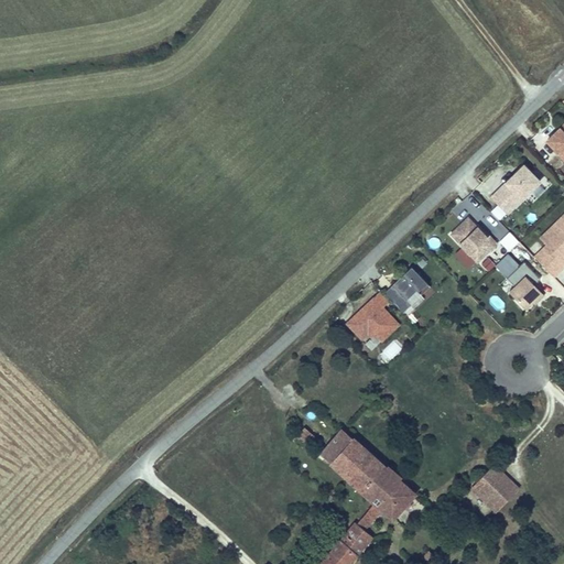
[(563,125),(560,129),(562,131),(556,136),(554,133),(546,141),(563,159),(563,125)]
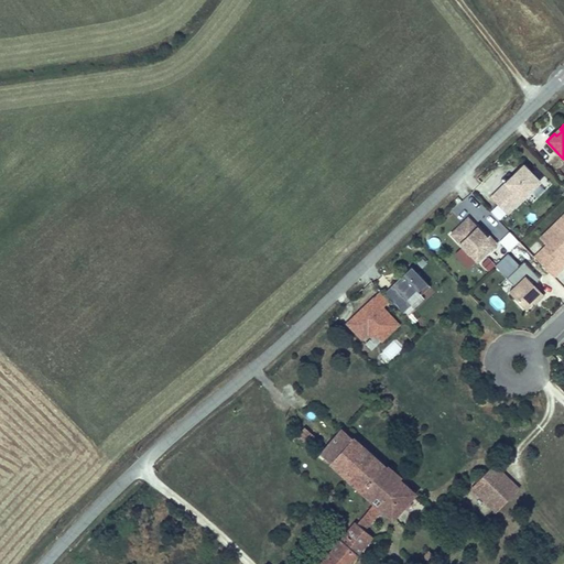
[(513,207),(540,182),(523,165),(498,191),(513,207)]
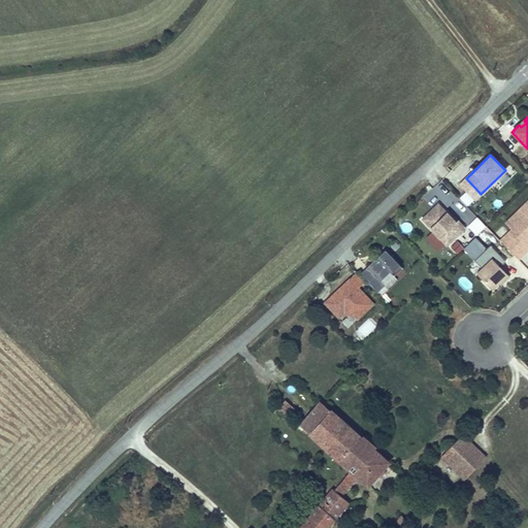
[(481,194),(466,178),(460,185),(475,199),(481,194)]
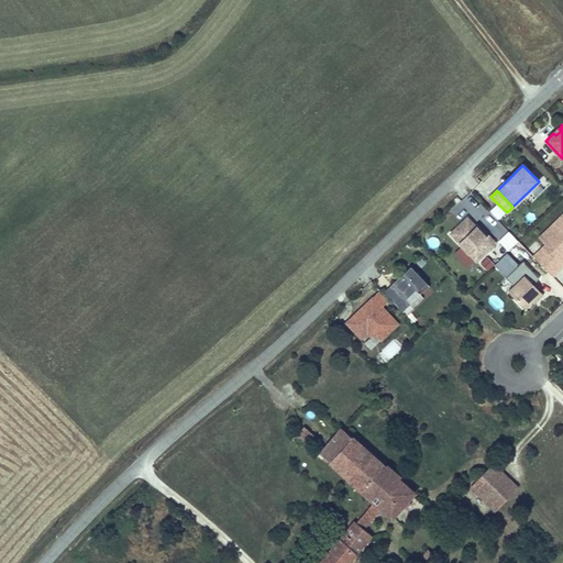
[(562,228),(547,244),(533,256),(553,276),(562,265),(562,261),(555,253),(562,247),(562,249),(562,214),(556,221),(562,227),(562,228)]
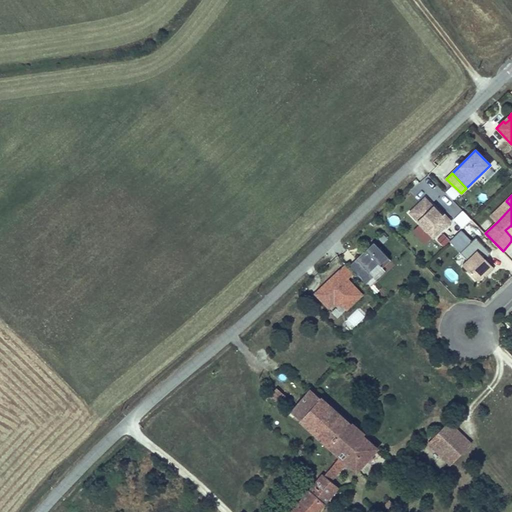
[(451,221),(445,215),(443,217),(435,209),(425,198),(409,212),(420,224),(431,236),(433,238),(451,221)]
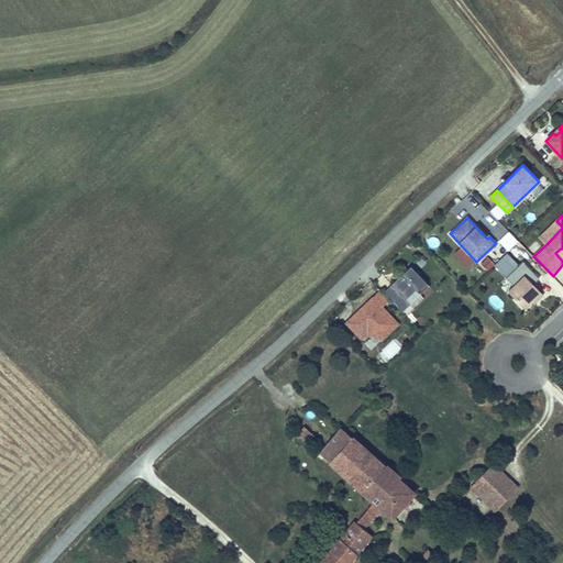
[(547,244),(562,228),(562,227),(556,221),(540,238),(547,244)]
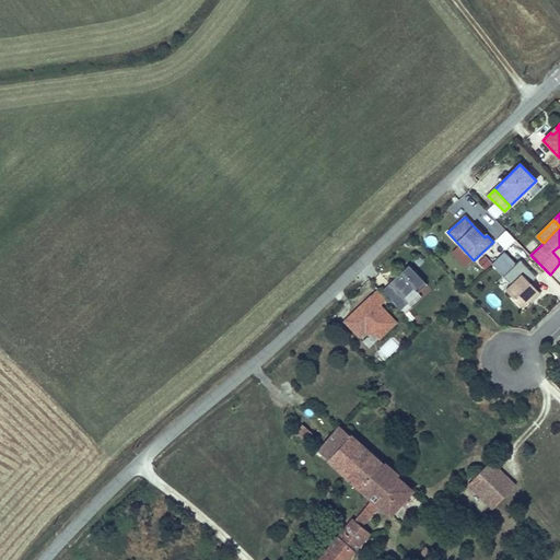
[(487,235),(478,226),(476,229),(485,237),(487,235)]
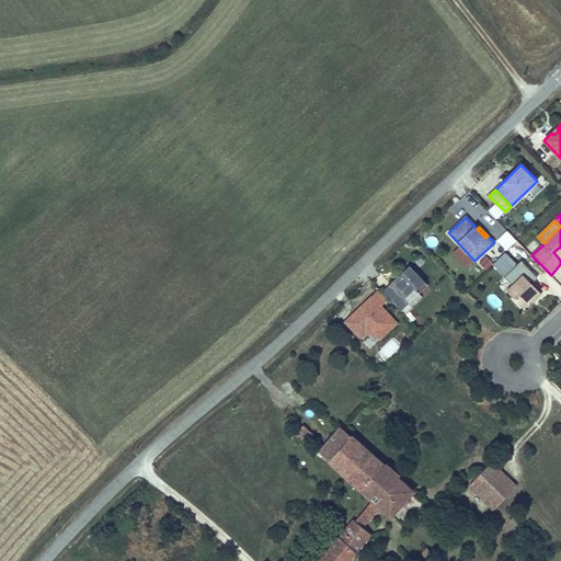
[(525,248),(517,240),(507,250),(515,258),(525,248)]
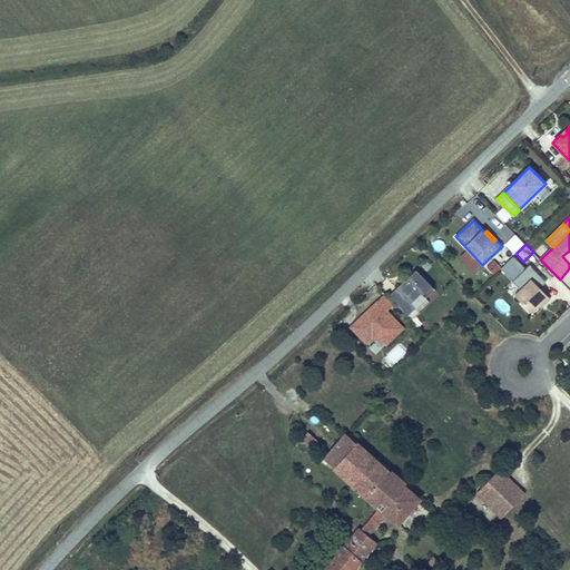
[(480,263),(468,249),(461,256),(473,268),(480,263)]
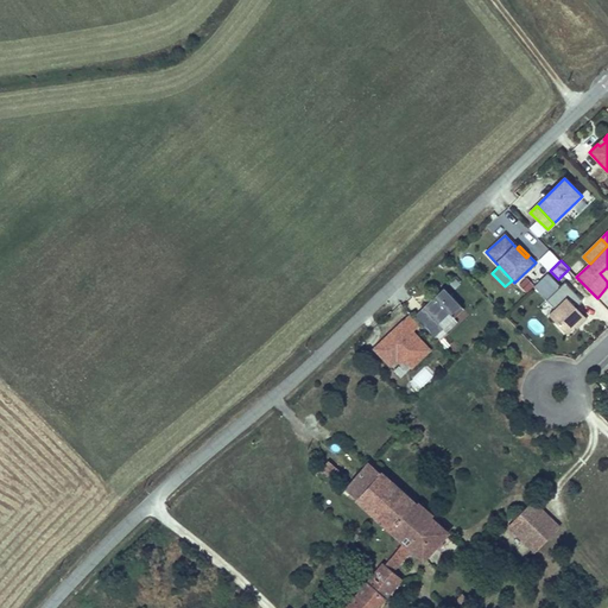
[(455,277),(450,283),(455,287),(461,283),(455,277)]
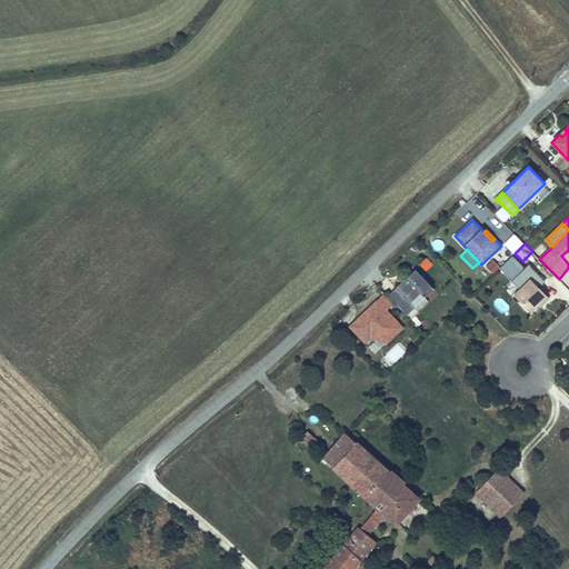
[(499,267),(492,259),(486,266),(492,272),(499,267)]
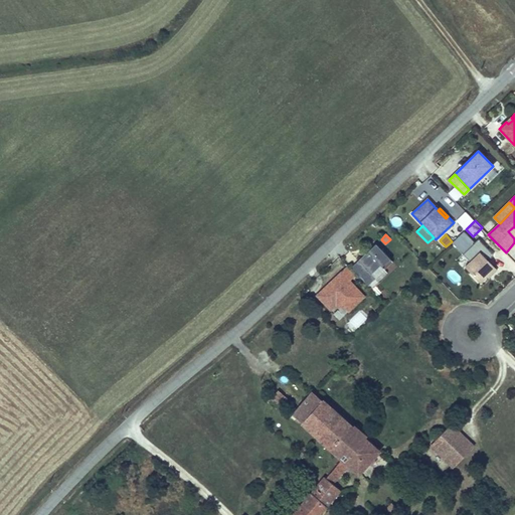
[(368,284),(371,287),(372,288),(377,294),(382,289),(377,284),(380,281),(379,280),(387,273),(384,270),(393,262),(376,243),(352,266),(368,284)]
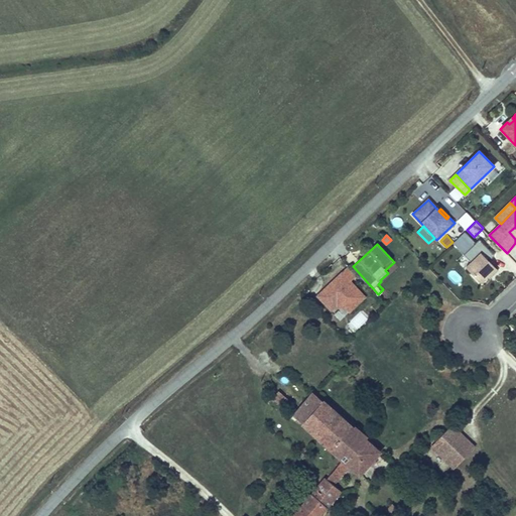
[(481,253),(466,267),(481,283),(488,277),(491,274),(492,276),(498,270),(481,253)]
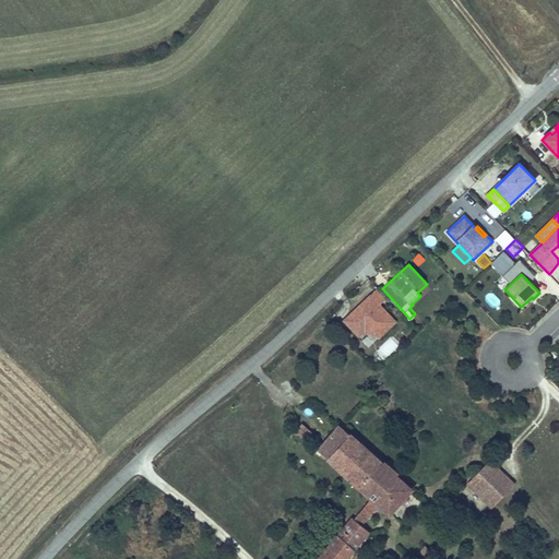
[(364,337),(364,341),(368,345),(369,344),(378,336),(379,337),(396,321),(395,320),(387,310),(380,304),(387,298),(377,287),(343,319),(353,330),(358,336),(363,337),(364,337)]
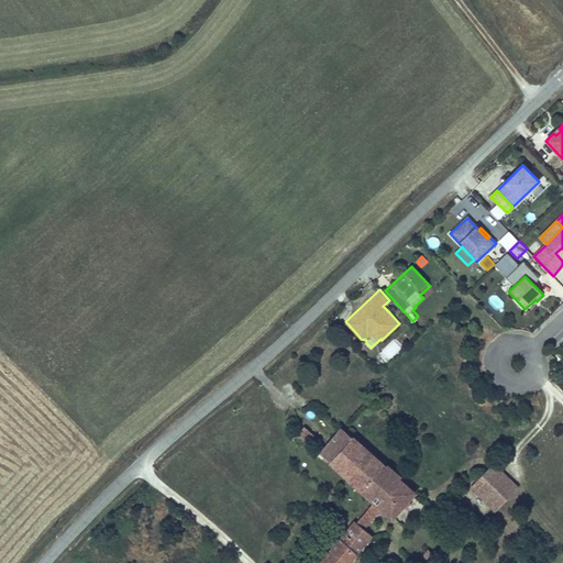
[(298,437),(309,442),(315,432),(304,427),(298,437)]
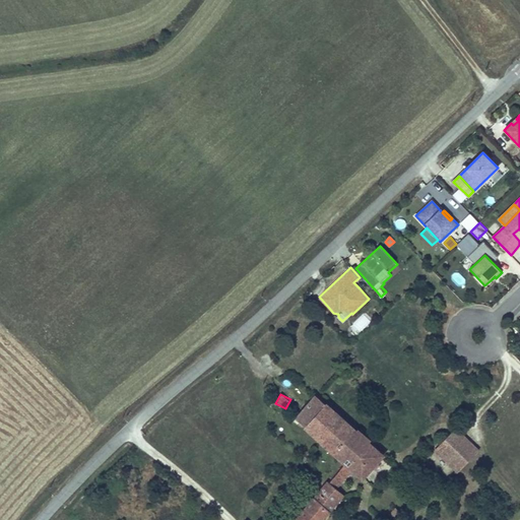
[(327,482),(295,519),(321,519),(344,495),(336,489),(351,471),(362,478),(382,455),(316,396),(296,419),(345,463),(328,483),(327,482)]
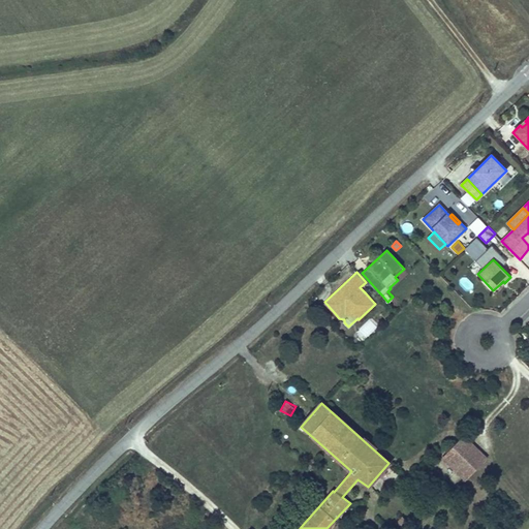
[(487,459),(465,436),(442,457),(464,479),(487,459)]
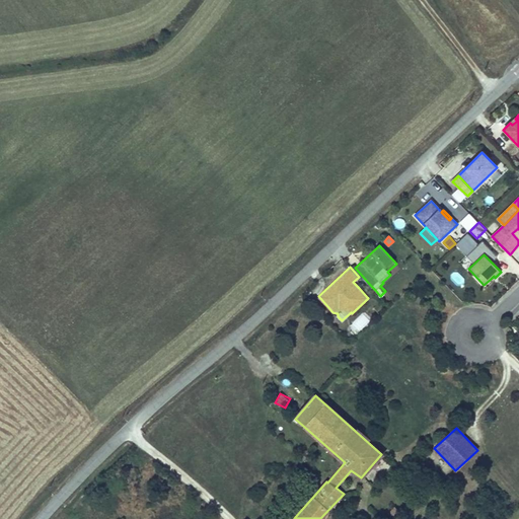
[(394,506),(388,513),(395,518),(401,513),(394,506)]
